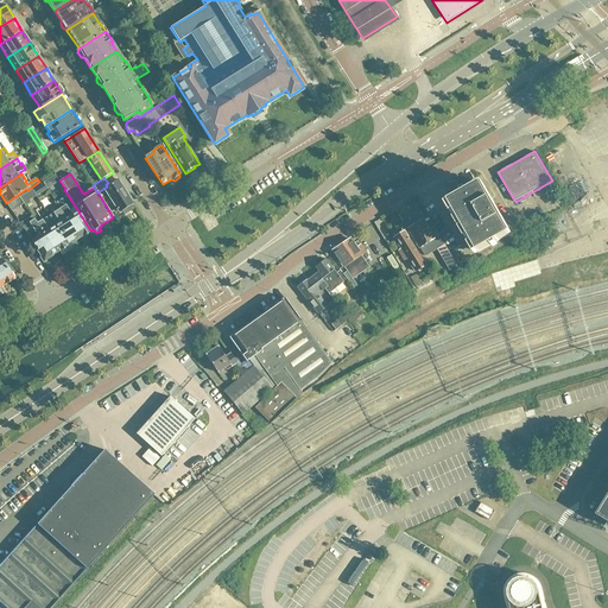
[(118,179),(107,187),(97,192),(102,200),(106,197),(113,208),(115,207),(120,214),(124,211),(125,214),(132,209),(130,206),(133,204),(118,179)]
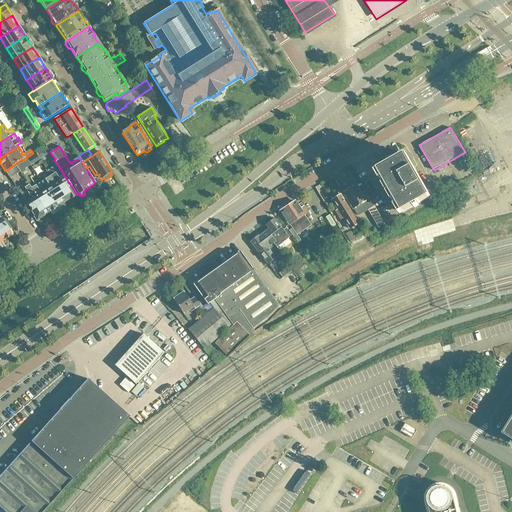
[(430,197),(418,175),(405,154),(379,170),(403,212),(430,197)]
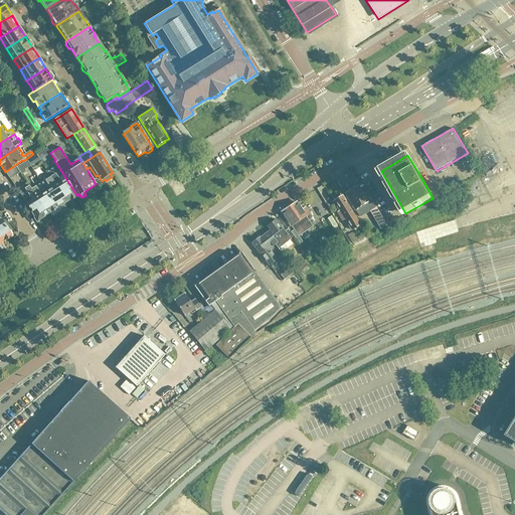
[(24,170),(30,167),(26,161),(16,167),(17,169),(21,174),(25,172),(24,170)]
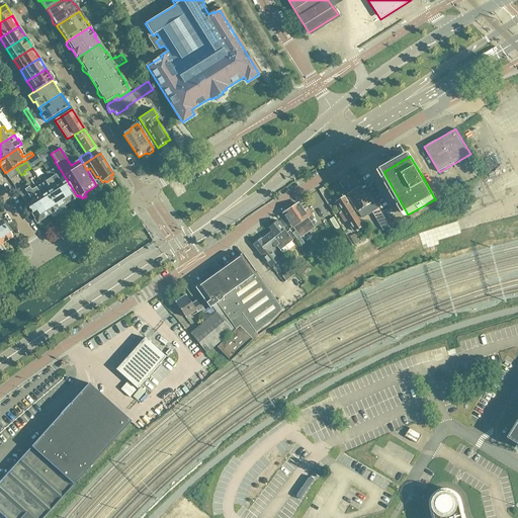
[(48,173),(51,178),(67,203),(77,196),(58,166),(48,173)]
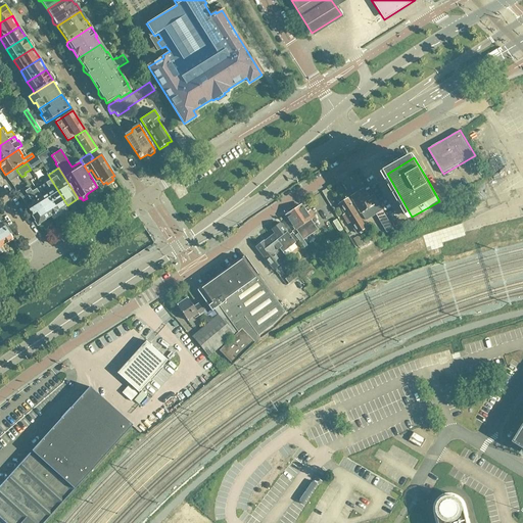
[(21,177),(17,172),(16,170),(6,176),(10,182),(16,178),(19,182),(24,180),(21,177)]
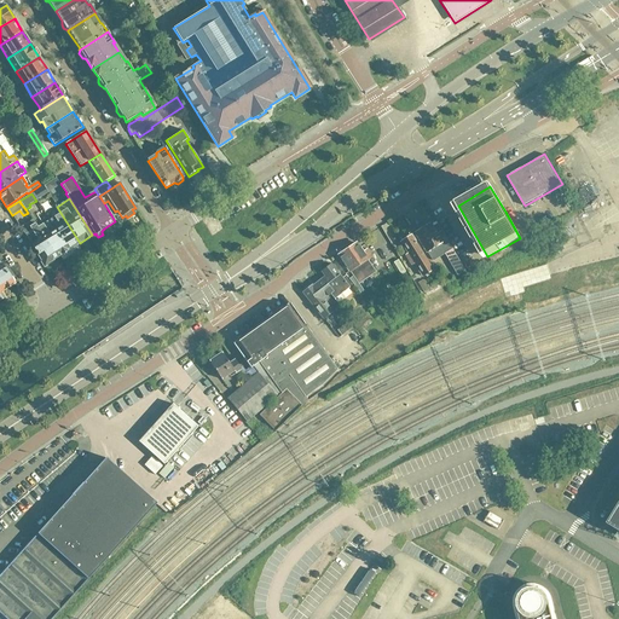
[(77,244),(80,243),(61,213),(50,220),(71,255),(81,249),(77,244)]
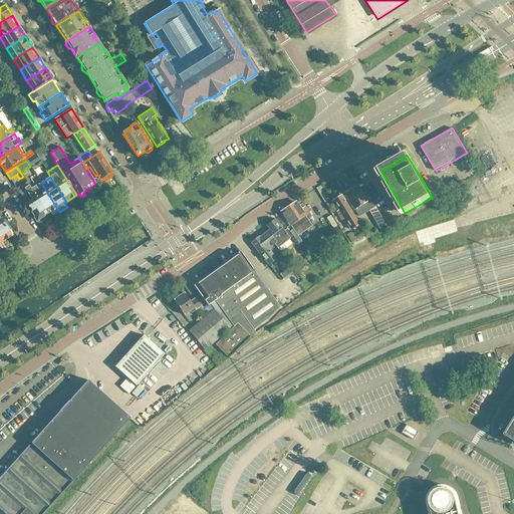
[(59,212),(41,183),(35,186),(31,189),(47,214),(49,213),(52,216),(59,212)]
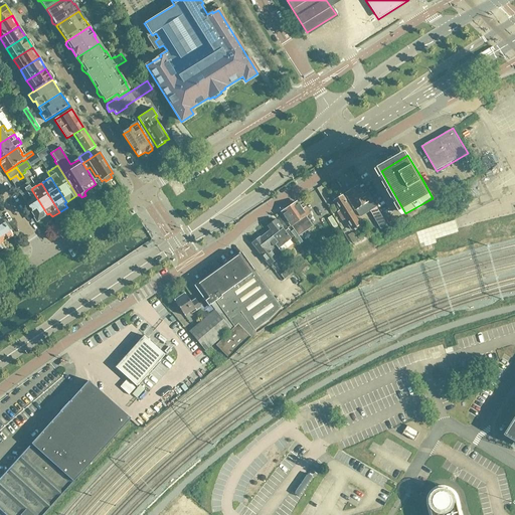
[(47,214),(31,189),(29,186),(24,188),(27,192),(21,196),(37,220),(47,214)]
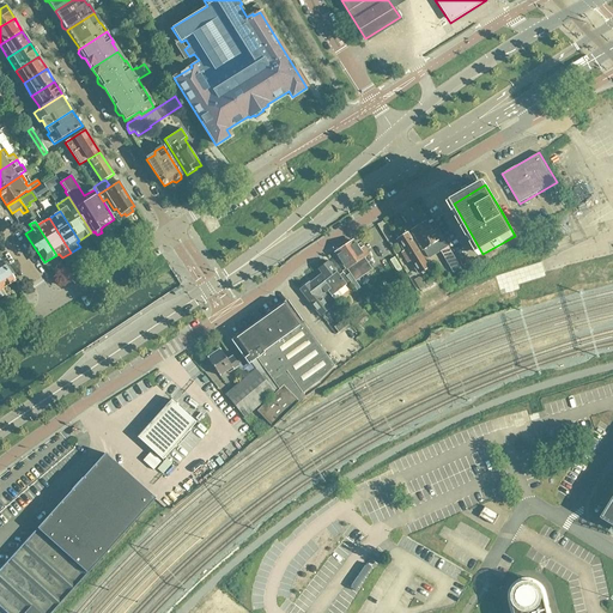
[(437,229),(431,231),(426,223),(418,228),(417,226),(414,228),(414,230),(412,231),(428,258),(448,246),(437,229)]
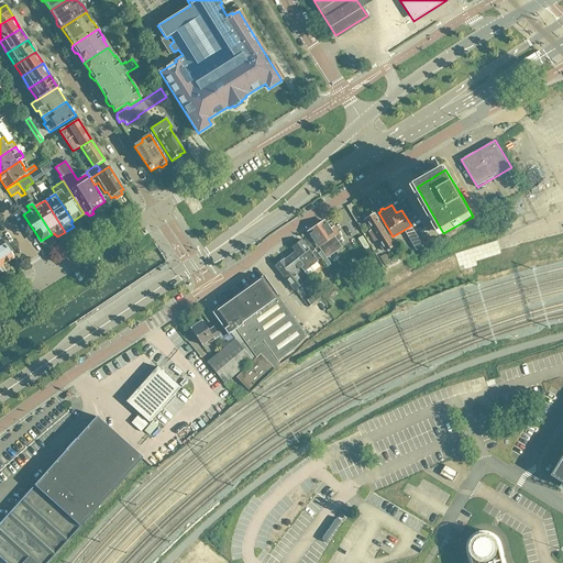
[(394,245),(374,213),(373,214),(371,212),(364,217),(365,219),(364,220),(372,230),(368,232),(374,241),(377,239),(385,251),(394,245)]
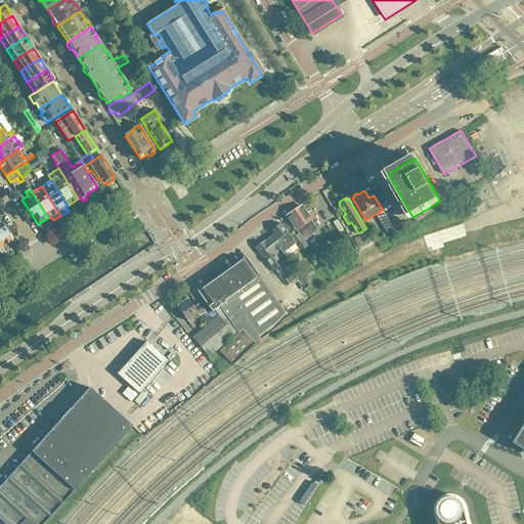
[(317,230),(311,220),(315,217),(309,209),(305,212),(302,206),(287,216),(295,229),(296,229),(299,233),(300,235),(303,239),(317,230)]
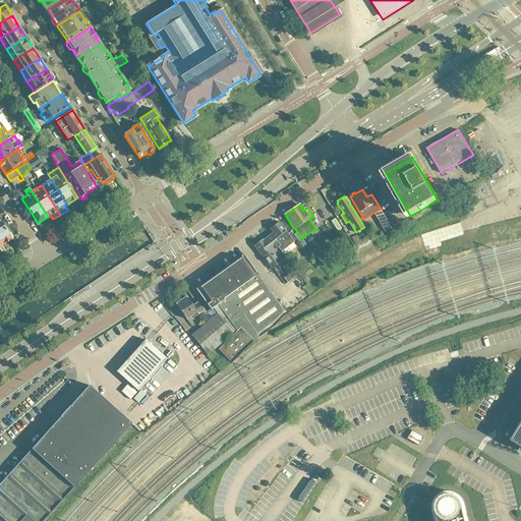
[(378,218),(386,231),(392,228),(384,215),(378,218)]
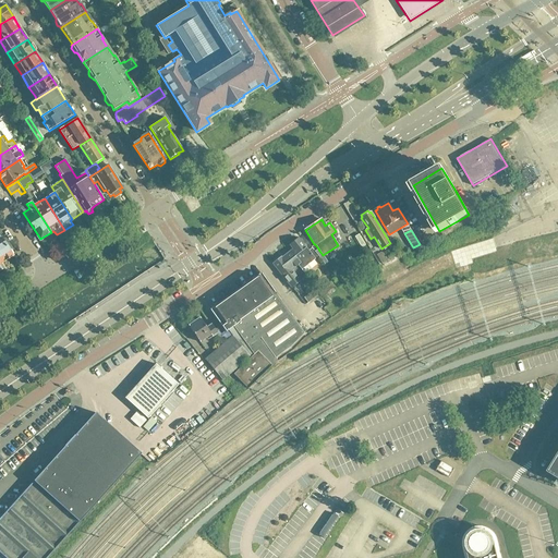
[(359,234),(354,238),(361,249),(365,245),(359,234)]
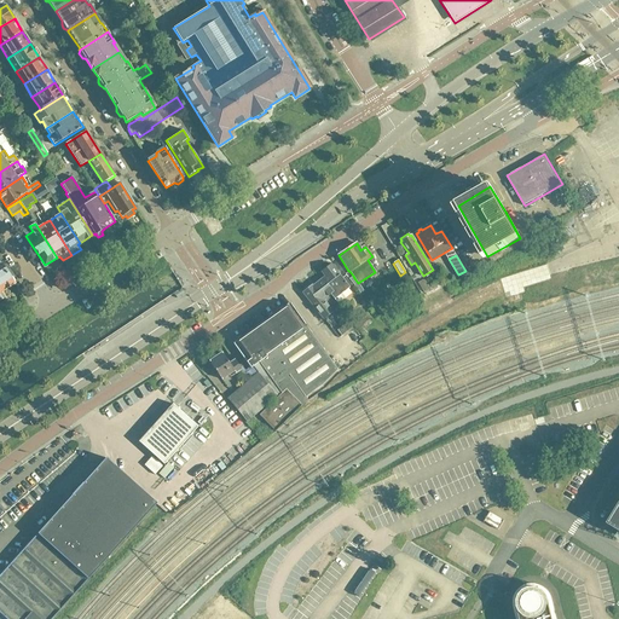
[(0,293),(0,294),(15,284),(0,262),(0,293)]
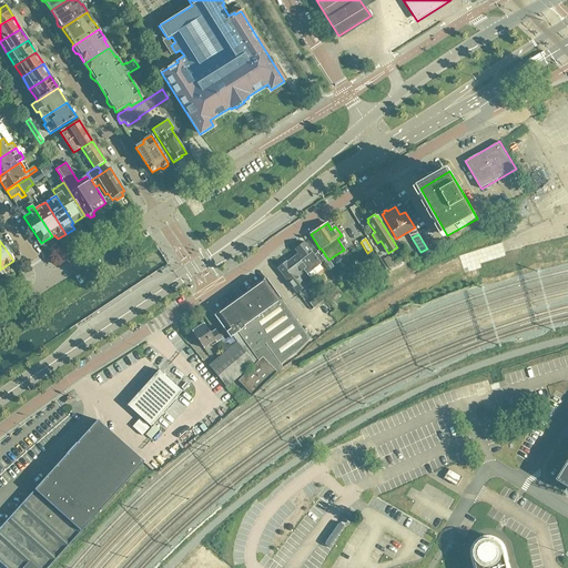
[(323,261),(321,259),(320,256),(317,253),(314,255),(304,243),(295,250),(298,253),(295,255),(306,269),(303,271),(310,279),(314,275),(311,271),(323,261)]
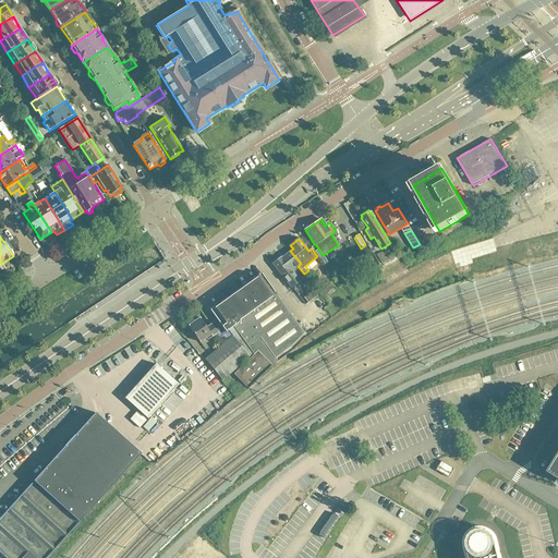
[(314,244),(311,247),(312,249),(314,252),(315,254),(317,256),(318,256),(325,264),(327,263),(323,255),(319,251),(318,249),(315,244),(314,244)]
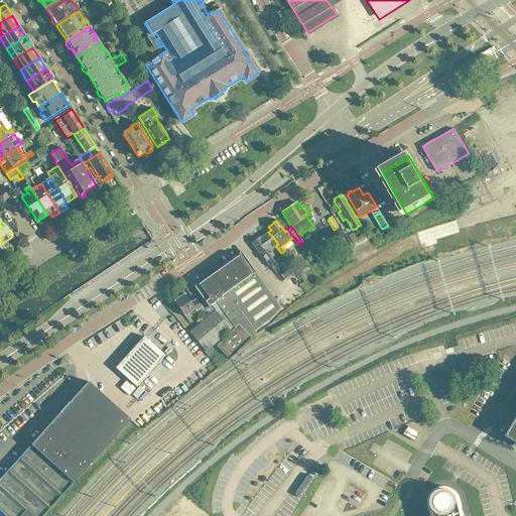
[(281,253),(275,246),(278,244),(268,232),(260,239),(260,238),(252,244),(253,245),(250,247),(256,253),(258,251),(269,265),(276,259),(278,258),(276,256),(279,254),(281,253)]
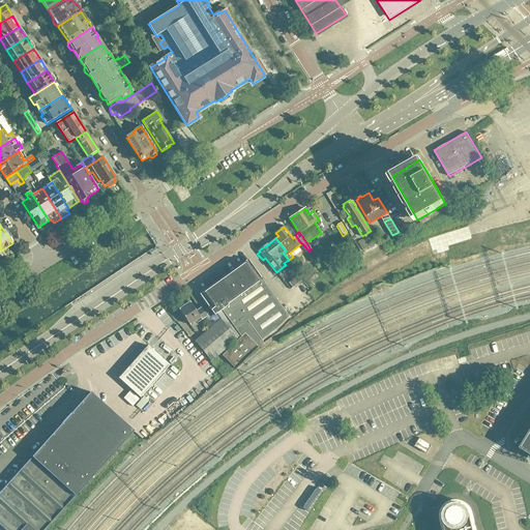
[(363,251),(366,248),(361,239),(357,242),(363,251)]
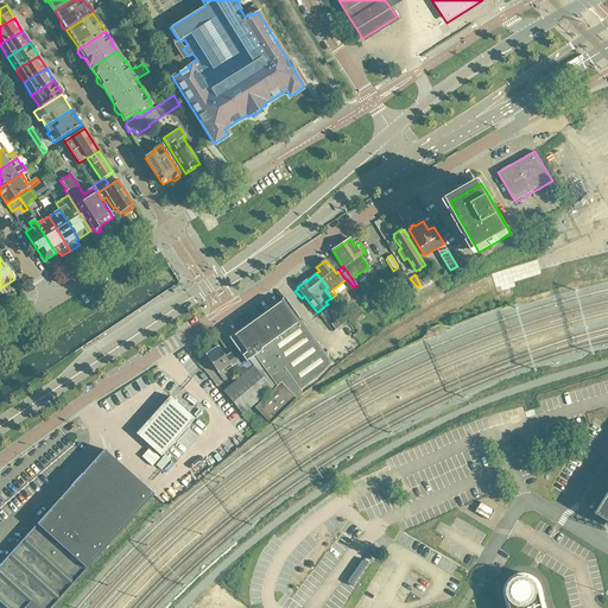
[(331,362),(285,298),(229,339),(246,361),(248,360),(254,366),(252,367),(255,367),(265,380),(266,380),(273,388),(283,379),(295,394),(317,378),(331,362)]
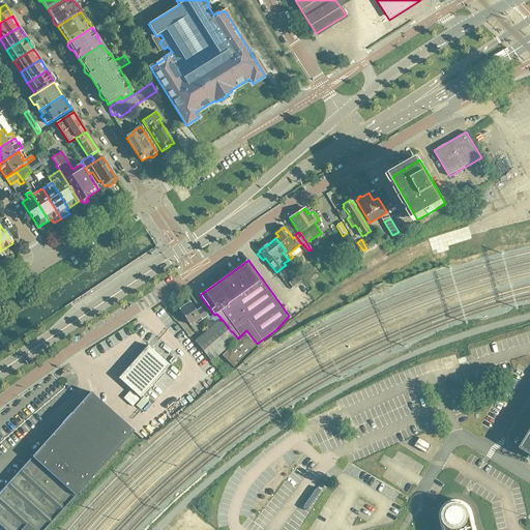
[(308,283),(318,275),(312,268),(302,276),(308,283)]
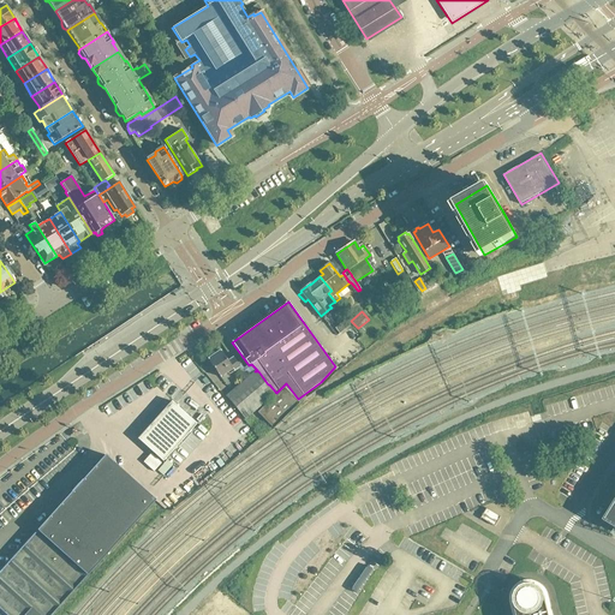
[(242,370),(233,357),(228,360),(221,351),(219,352),(216,352),(210,356),(210,358),(208,359),(220,377),(227,372),(228,375),(238,369),(239,371),(242,370)]
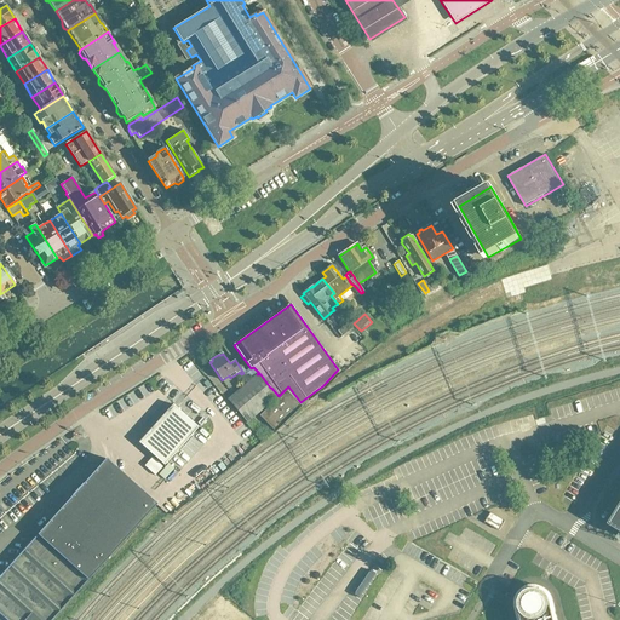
[(260,374),(257,374),(228,399),(247,422),(279,396),(271,388),(270,388),(260,374)]
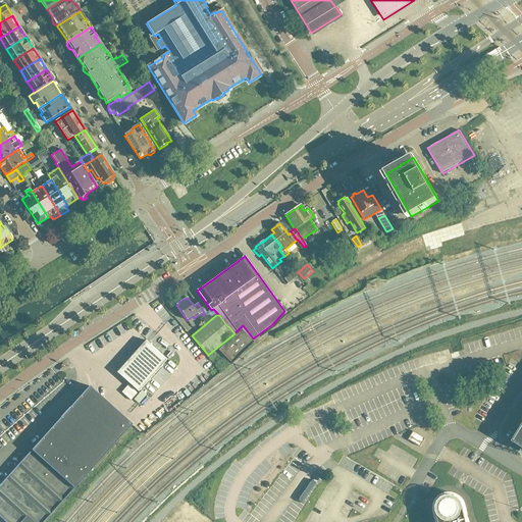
[(232,363),(255,342),(252,338),(253,338),(243,325),(235,333),(235,334),(219,350),(232,363)]
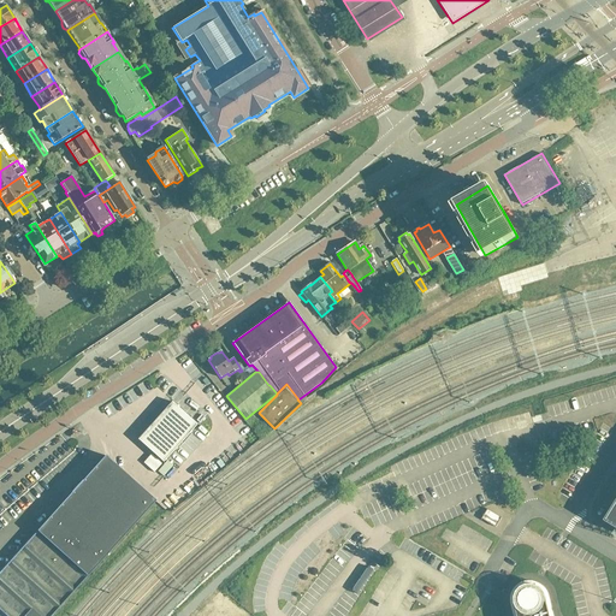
[(137,439),(152,452),(163,462),(197,425),(171,402),(170,403),(170,404),(144,432),(137,439)]
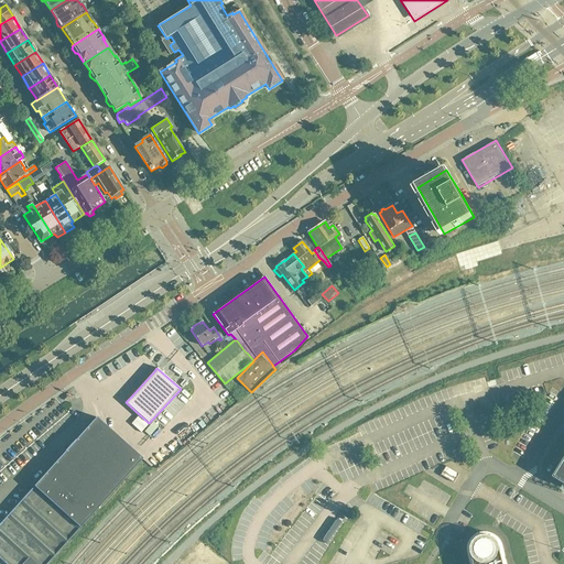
[(138,415),(131,423),(141,432),(148,424),(138,415)]
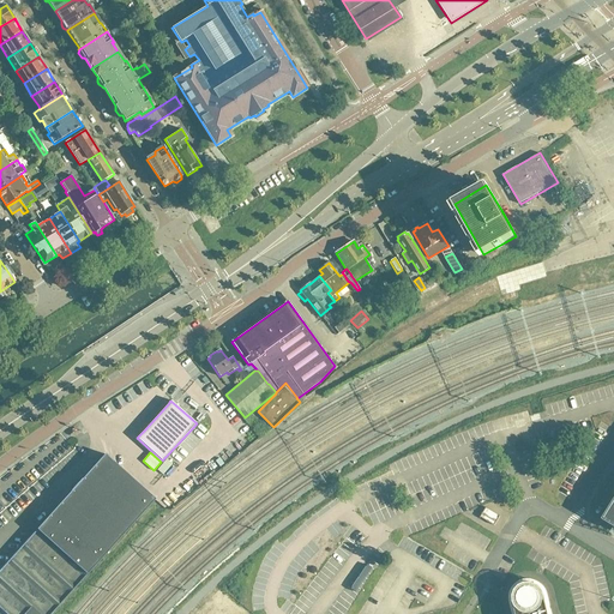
[(107,553),(155,499),(119,467),(116,464),(106,453),(102,457),(104,458),(84,481),(82,480),(83,480),(82,479),(71,491),(71,492),(72,492),(73,493),(59,509),(58,507),(0,570),(0,608),(6,613),(50,613),(86,576),(101,560),(107,553)]
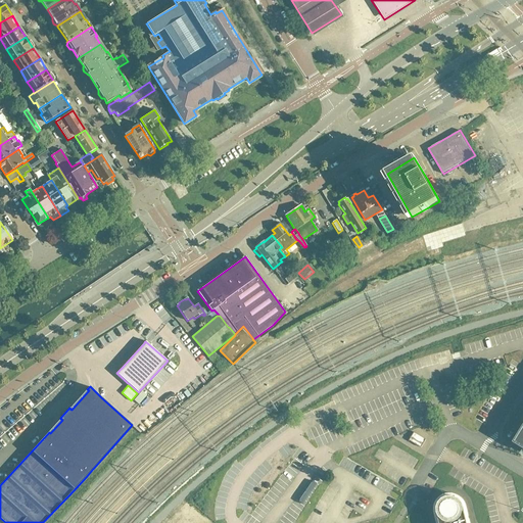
[(522,425),(513,442),(522,448),(522,425)]
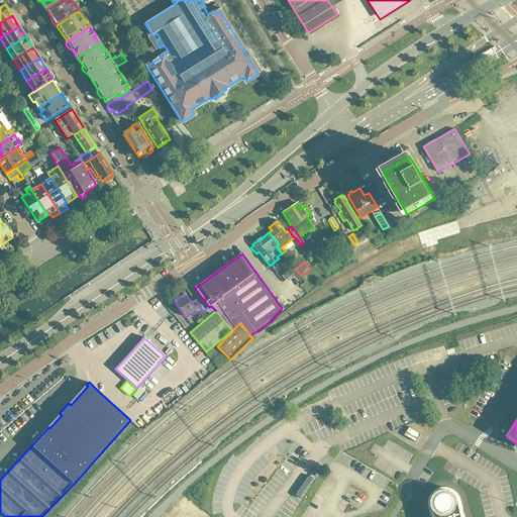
[(418,439),(421,434),(409,427),(406,432),(404,435),(416,442),(418,439)]
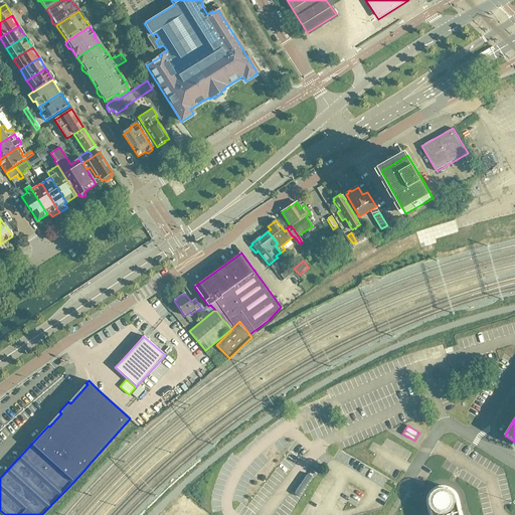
[(460,514),(456,499),(456,497),(455,496),(454,495),(454,494),(453,492),(451,491),(449,490),(447,489),(446,489),(444,489),(443,489),(441,489),(439,490),(437,490),(436,491),(435,492),(434,493),(433,494),(432,495),(432,496),(431,498),(431,499),(430,500),(430,501),(430,502),(430,504),(431,505),(433,514),(460,514)]
